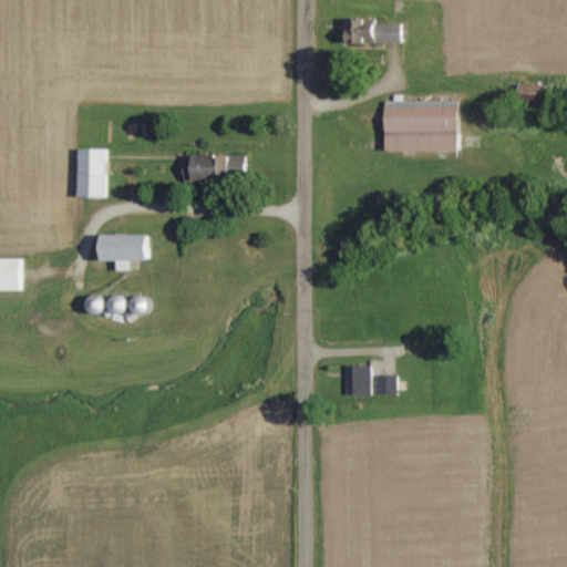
[(353,42),(404,43),(405,24),(380,23),(380,30),(363,30),(363,20),(353,20),(353,42)]
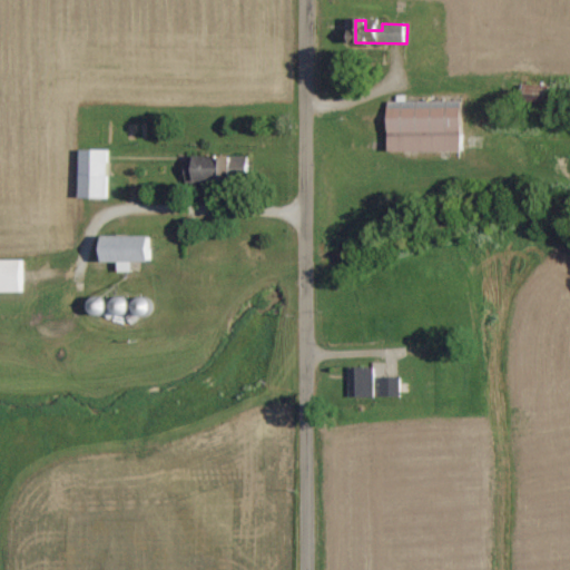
[(391,101),(391,151),(464,151),(463,101),(391,101)]
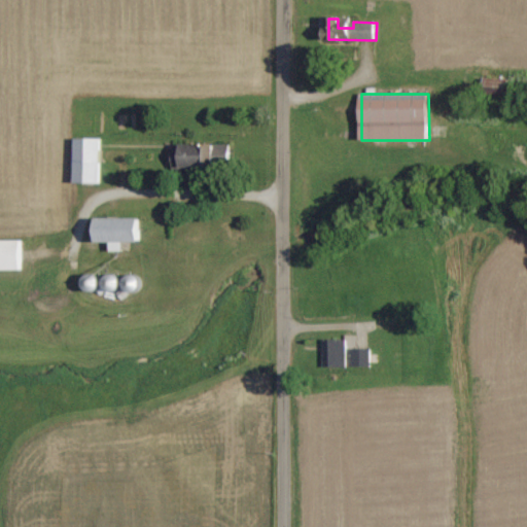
[(103,139),(76,138),(75,183),(102,184),(103,139)]
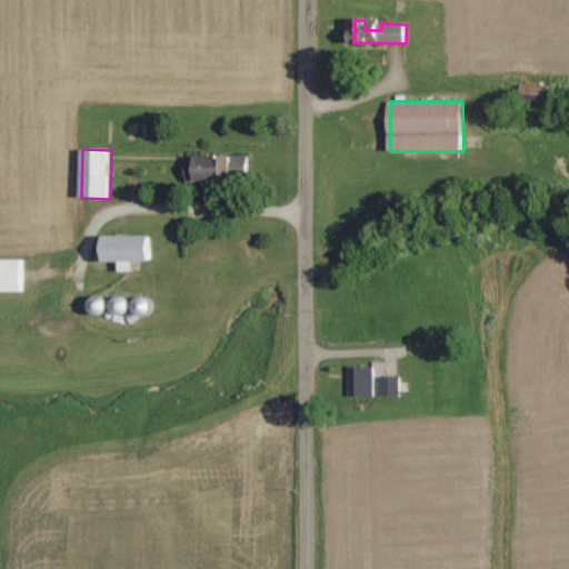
[(153,236),(106,236),(106,262),(120,262),(120,272),(135,271),(133,261),(153,261),(153,236)]
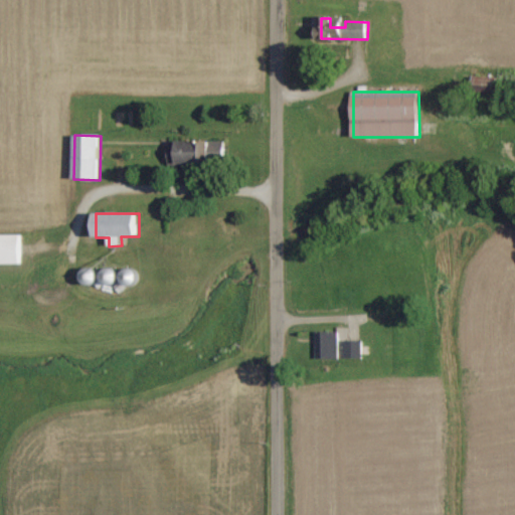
[(0,264),(22,264),(22,234),(0,234),(0,264)]
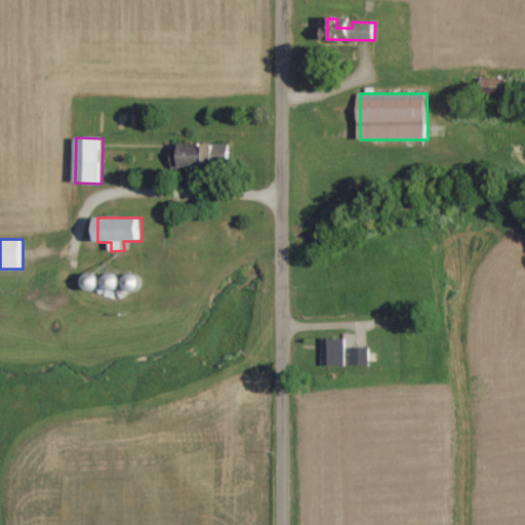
[(323,365),(344,366),(344,339),(323,338),(323,365)]
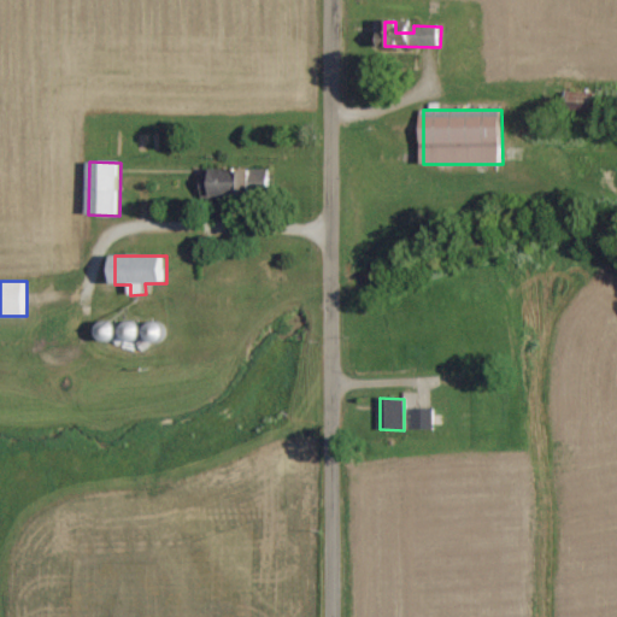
[(435,410),(413,409),(413,429),(434,430),(435,410)]
